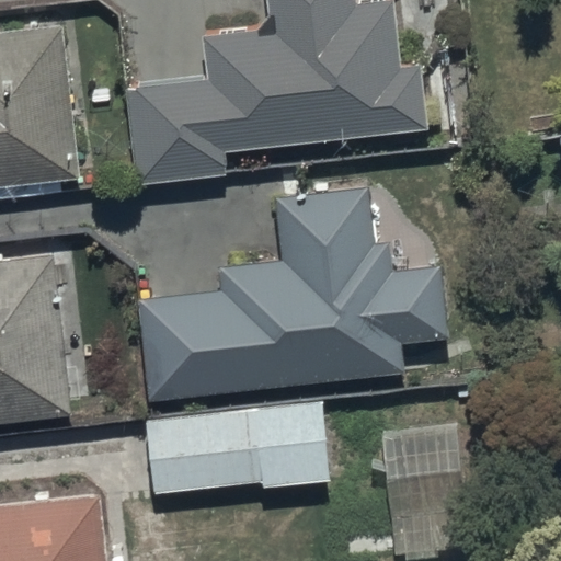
[(208,79),(126,87),(135,184),(226,175),(224,147),(428,128),(422,63),(401,64),(396,1),(356,4),(355,0),(268,0),(271,12),(252,32),(204,37),(208,79)]
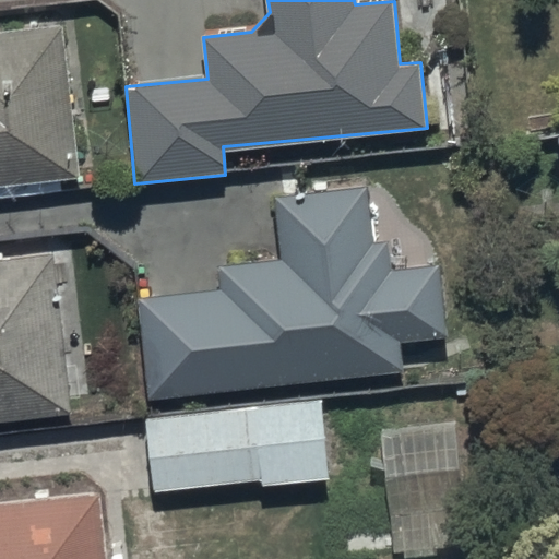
[(0,188),(79,180),(63,25),(0,31),(0,188)]
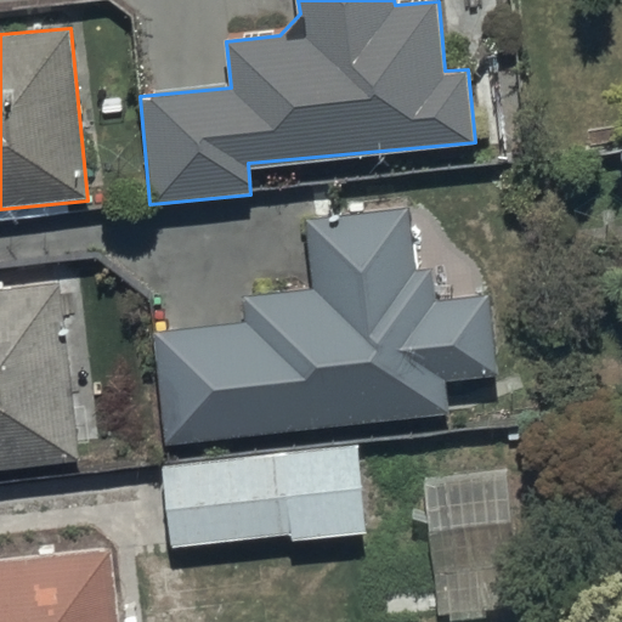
[(249,322),(154,332),(165,442),(450,414),(446,382),(495,377),(487,298),(434,303),(430,271),(413,273),(407,210),(311,220),(318,290),(247,298),(249,322)]
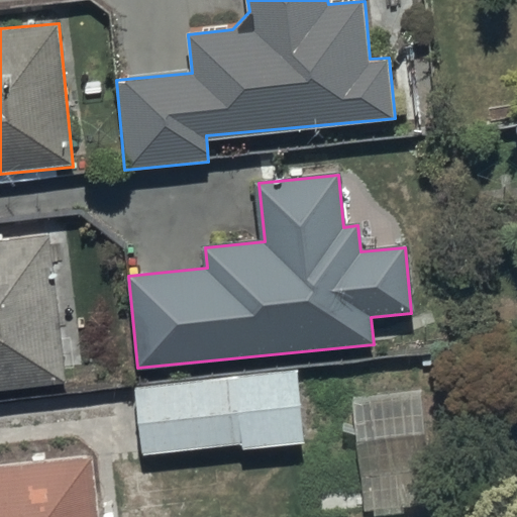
[(0,392),(67,385),(49,234),(0,239),(0,392)]
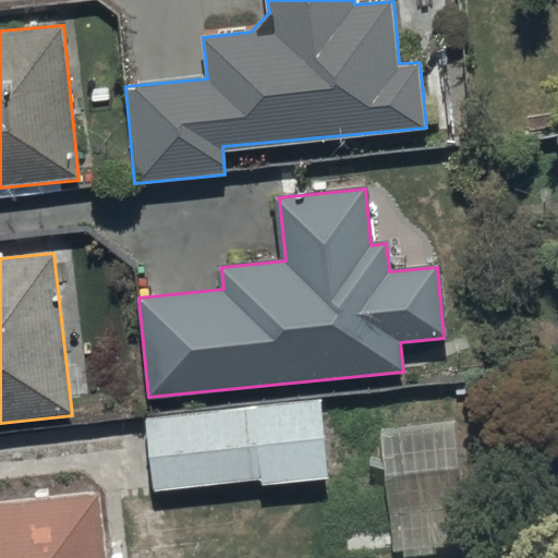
[(318,401),(145,421),(154,490),(261,478),(262,487),(328,480),(318,401)]
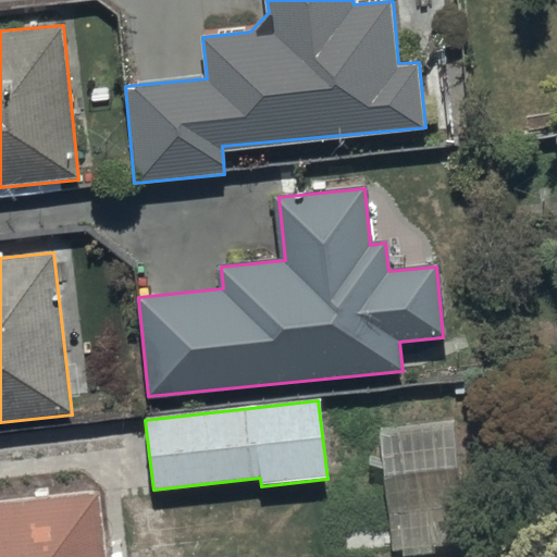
[(459,412),(378,421),(391,548),(472,541),(459,412)]
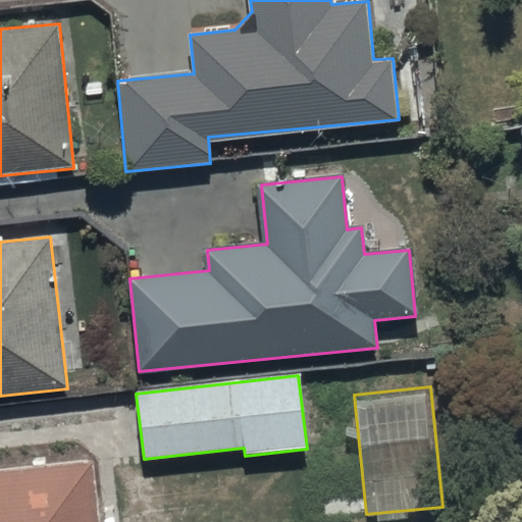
[(101,521),(95,461),(0,470),(0,521),(101,521)]
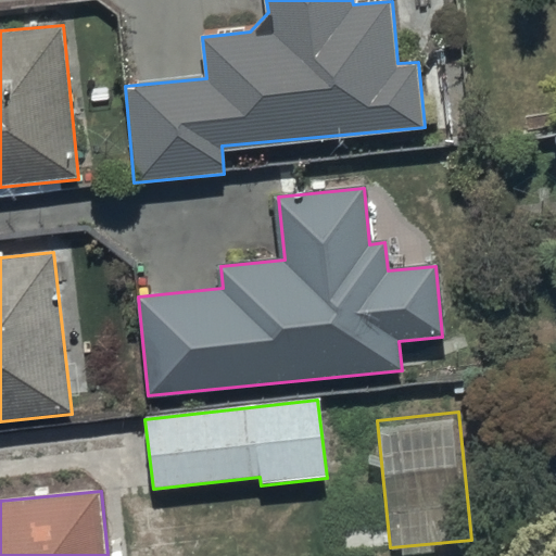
All buildings are outlined.
